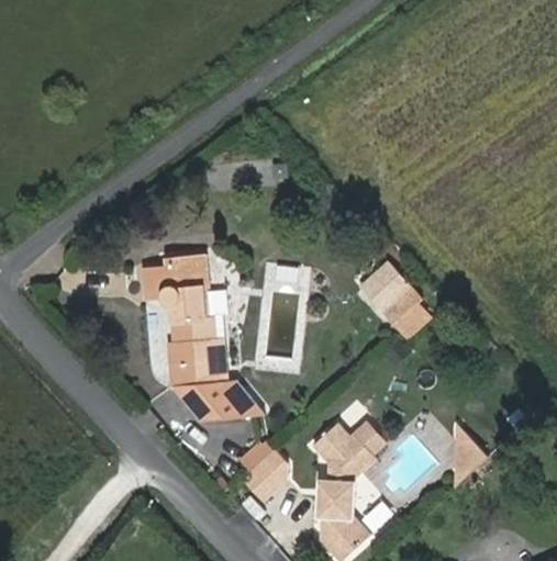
[(173,269),(174,278),(197,276),(196,258),(170,259),(171,269),(173,269)]
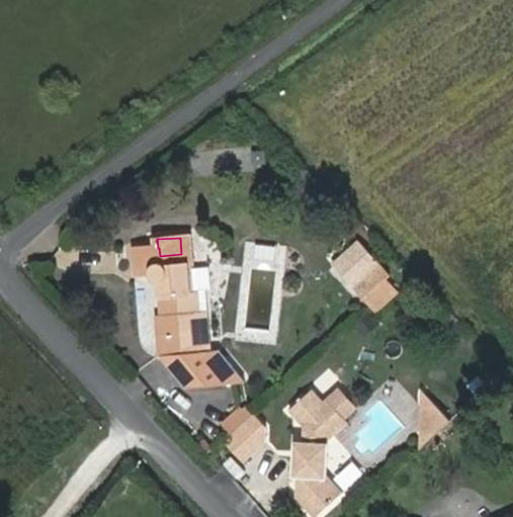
[(158,248),(129,250),(131,275),(147,274),(149,279),(153,282),(156,282),(158,316),(153,317),(155,357),(198,354),(195,314),(190,315),(189,294),(184,294),(181,254),(160,256),(159,248),(158,248)]
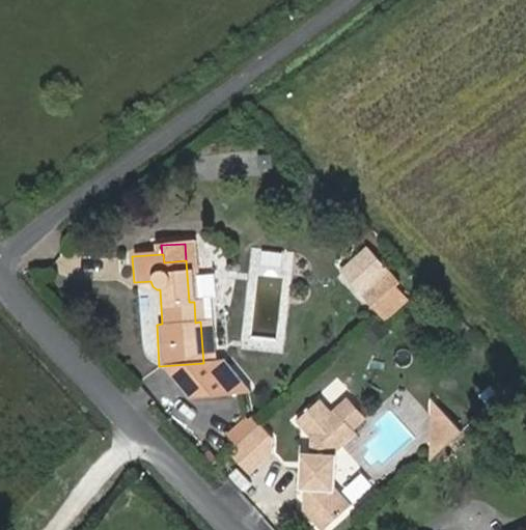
[(376,294),(388,307),(410,286),(398,274),(376,294)]
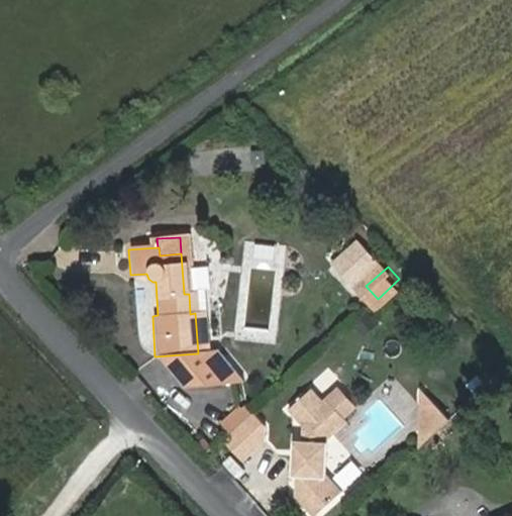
[(198,353),(159,356),(187,387),(237,384),(210,352),(198,353)]
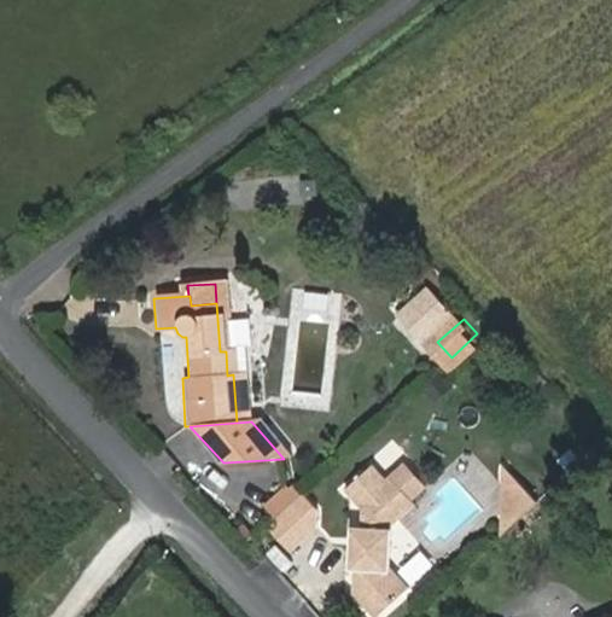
[(406,494),(418,483),(402,465),(385,479),(373,465),(344,489),(362,510),(360,528),(351,528),(350,536),(356,537),(356,546),(349,546),(348,568),(351,568),(350,593),(371,616),(373,616),(395,599),(382,585),(383,570),(388,570),(388,566),(390,525),(414,506),(406,494)]
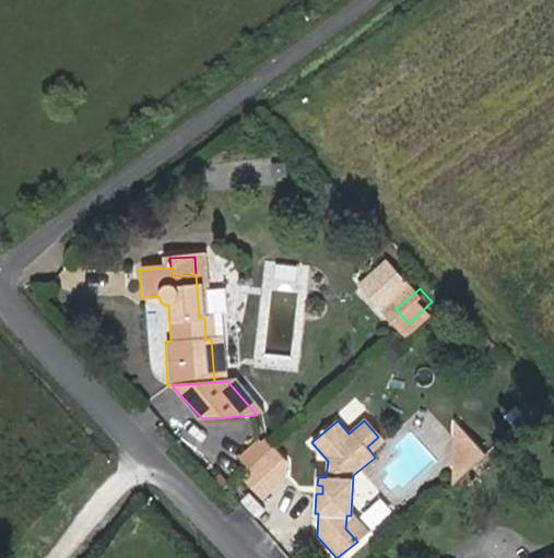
[(454,420),(449,485),(484,452),(454,420)]
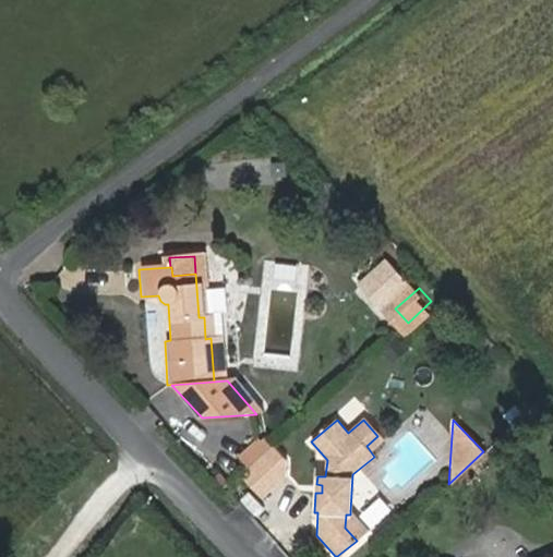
[(237,472),(256,495),(280,474),(283,459),(268,443),(237,472)]
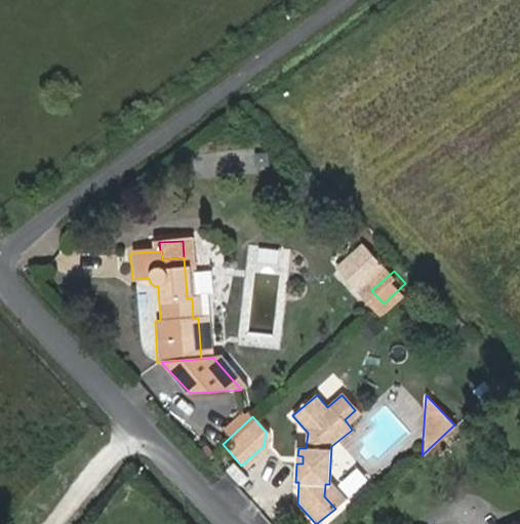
[(335,509),(345,499),(329,481),(329,484),(325,484),(324,496),(335,509)]
